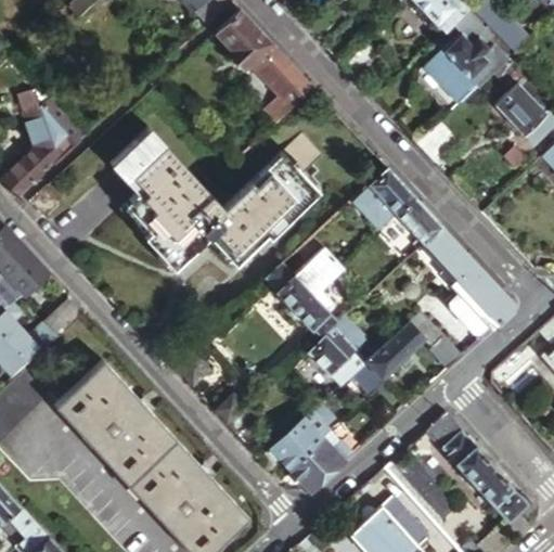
[(232,2),(229,0),(180,0),(192,12),(194,11),(207,25),(232,2)]
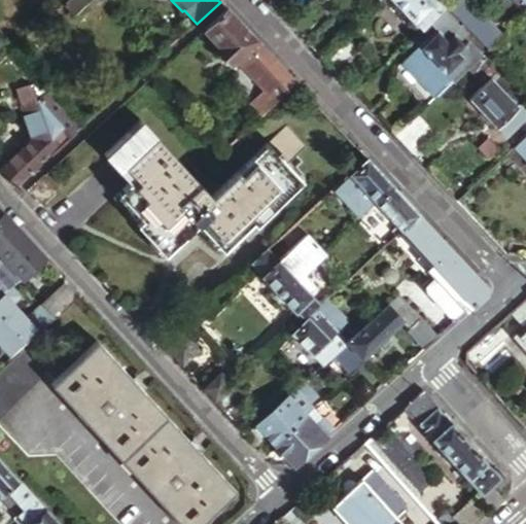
[(445,12),(449,9),(447,7),(441,1),(440,2),(433,8),(425,0),(392,0),(423,33),(445,12)]
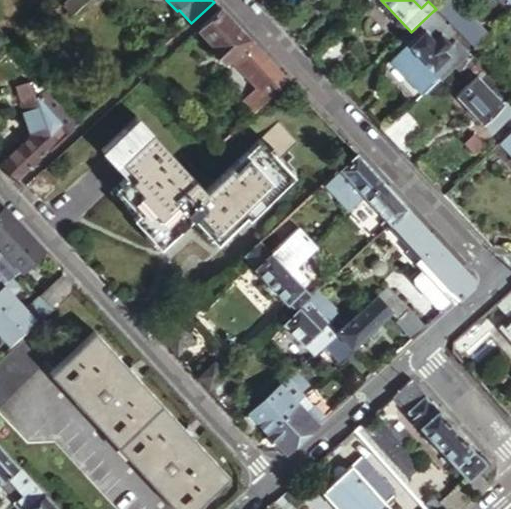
[(456,4),(452,0),(445,0),(438,8),(445,16),(456,4)]
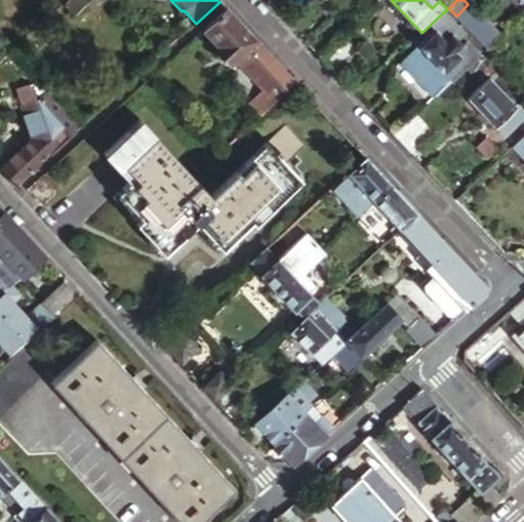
[(456,16),(487,49),(499,38),(468,4),(456,16)]
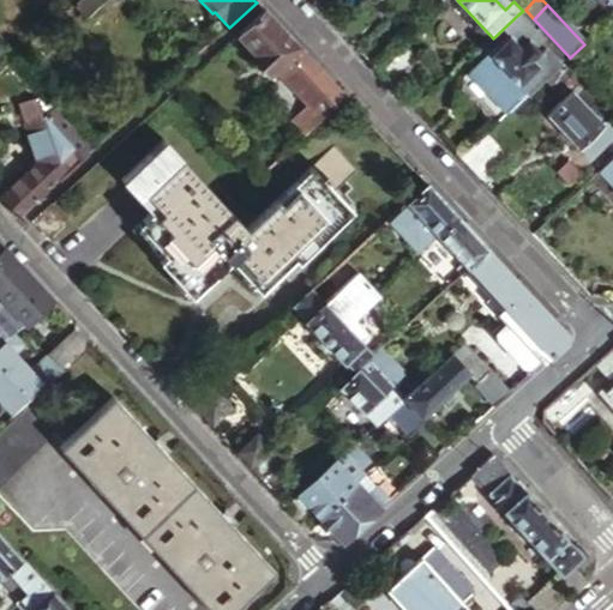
[(319,124),(347,98),(265,11),(238,36),(256,55),(254,62),(264,72),(271,73),(274,74),(275,73),(319,124)]
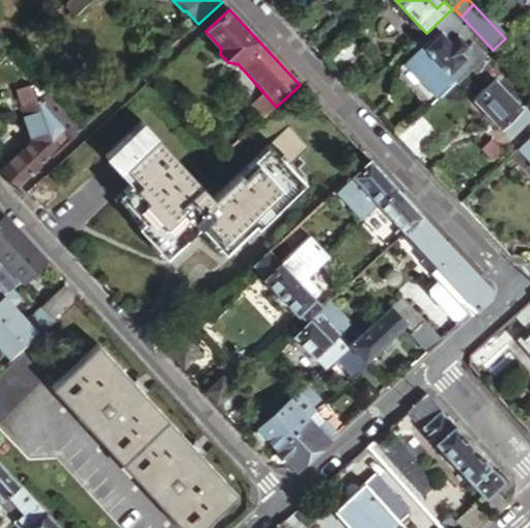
[(448,12),(426,33),(417,43),(424,49),(399,72),(431,107),(483,57),(469,43),(467,46),(464,42),(470,36),(448,12)]
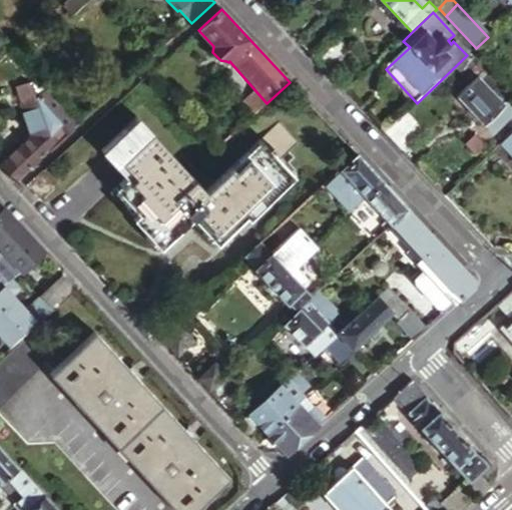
[(475,49),(482,57),(495,44),(488,37),(476,48),(475,49)]
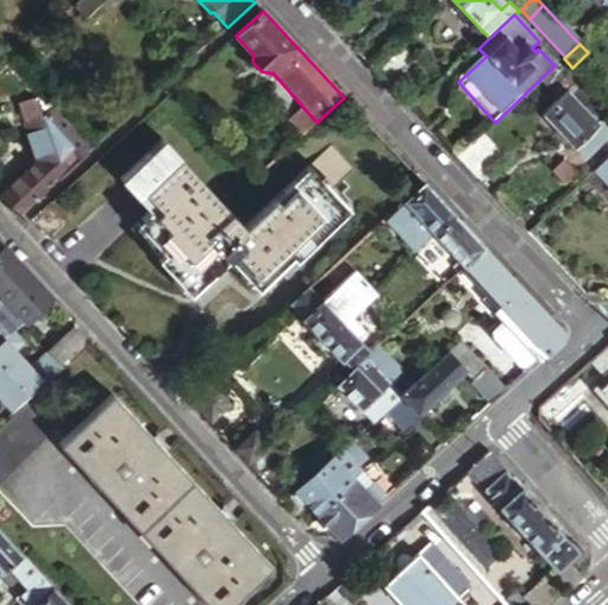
[(405,45),(377,71),(390,87),(419,60),(405,45)]
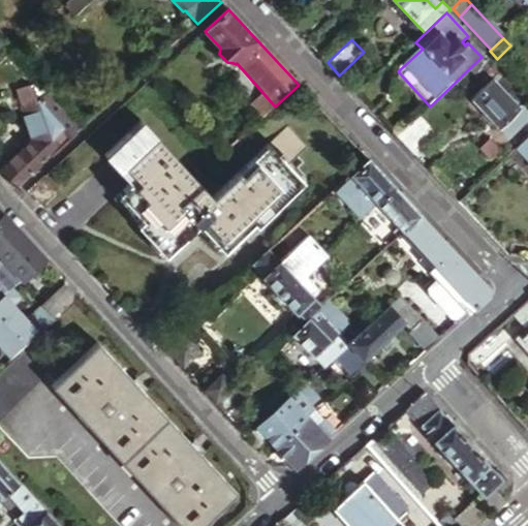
[(471,71),(486,87),(502,71),(488,56),(471,71)]
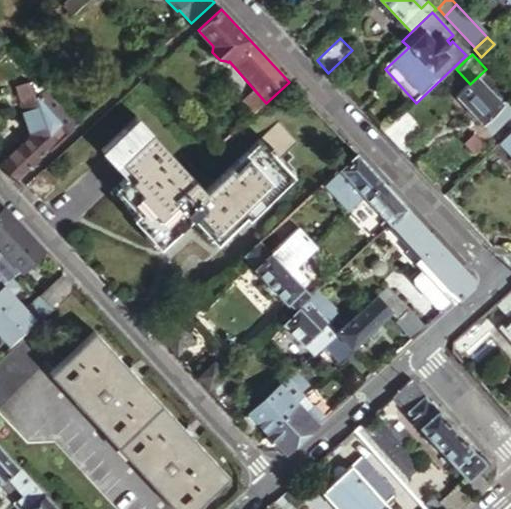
[(510,95),(486,69),(470,84),(457,97),(490,134),(510,115),(510,98),(510,95)]
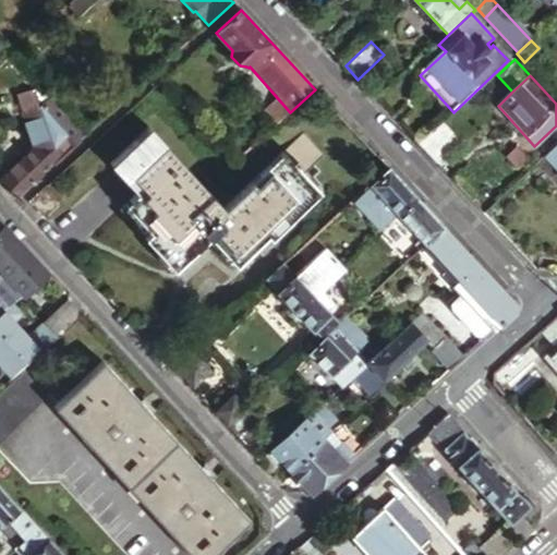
[(21,103),(24,116),(47,109),(47,107),(56,99),(52,95),(45,103),(37,95),(21,103)]
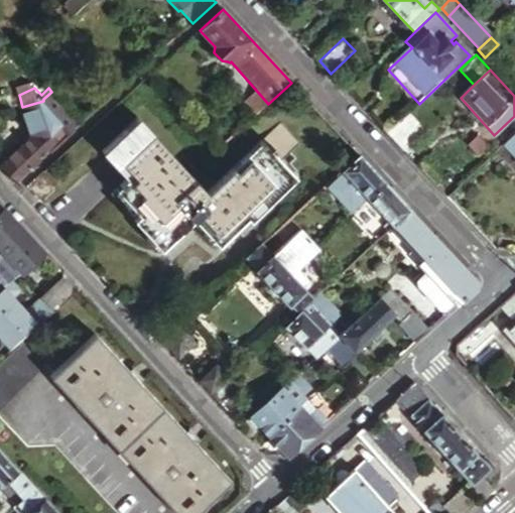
[(31,139),(0,167),(0,168),(15,185),(82,125),(77,120),(51,92),(43,99),(43,101),(22,107),(21,107),(31,139)]
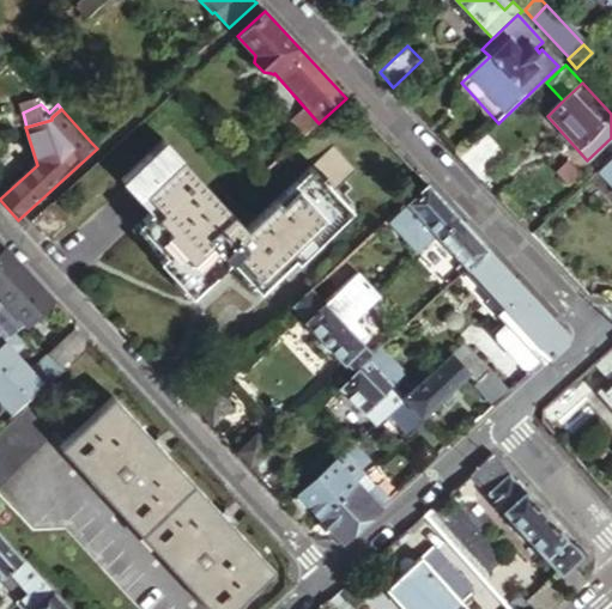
[(152,214),(133,232),(189,294),(229,260),(256,290),(291,259),(297,265),(353,214),(335,194),(359,174),(338,148),(247,229),(164,142),(122,181),(152,214)]
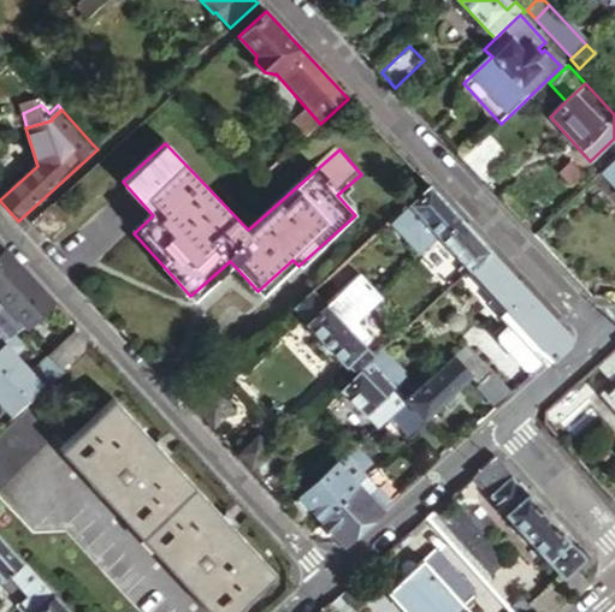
[(614,160),(602,173),(614,188),(614,160)]
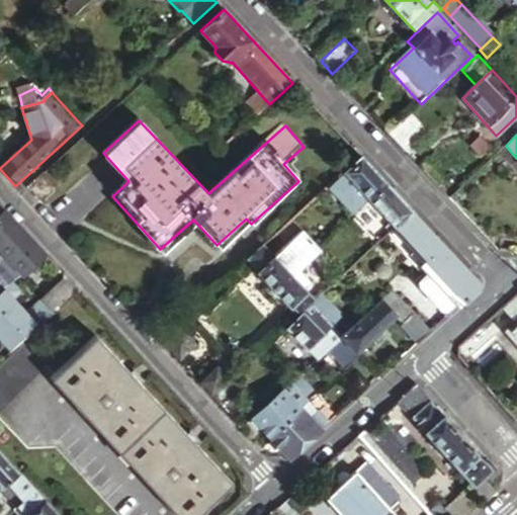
[(361,157),(329,186),(356,215),(371,200),(388,185),(361,157)]
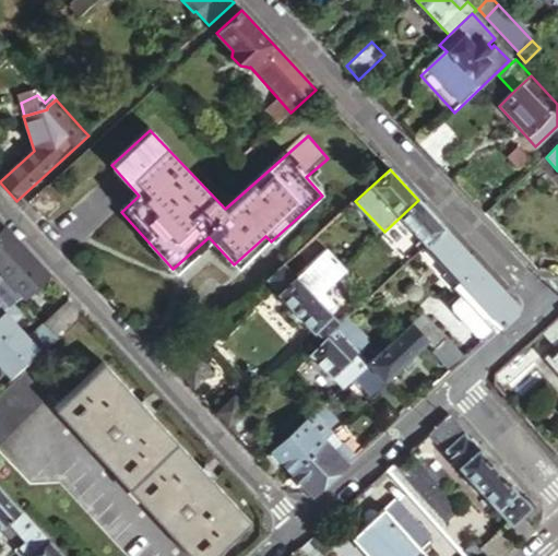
[(31,202),(46,219),(62,204),(47,188),(31,202)]
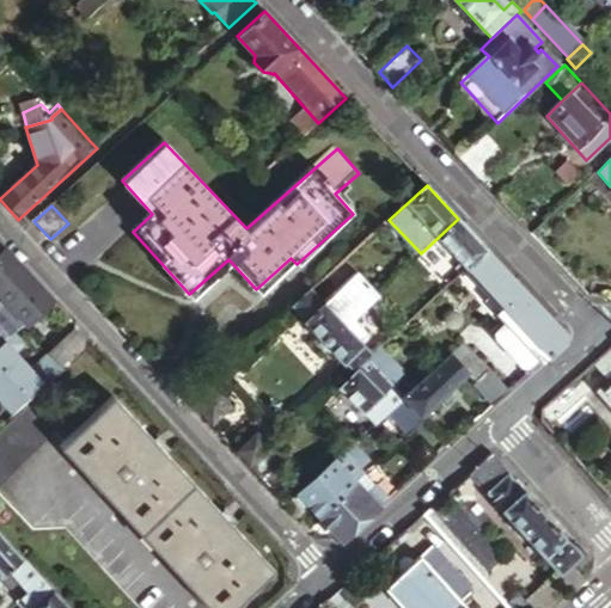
[(490,252),(458,219),(439,237),(465,264),(456,271),(452,268),(441,277),(451,288),(474,266),(490,252)]
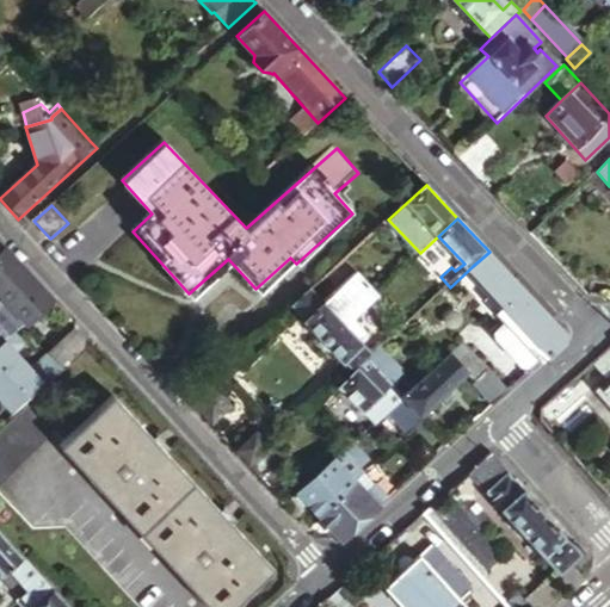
[(0,345),(12,335),(25,323),(51,299),(4,248),(0,252),(0,345)]
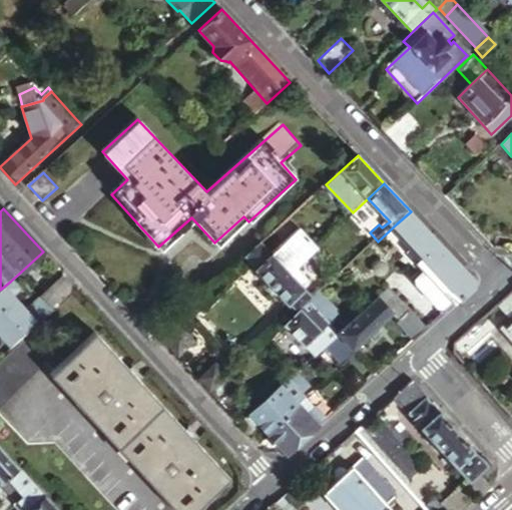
[(475,282),(411,211),(397,223),(417,246),(409,253),(418,264),(405,275),(442,314),(453,304),(455,306),(476,288),(475,282)]
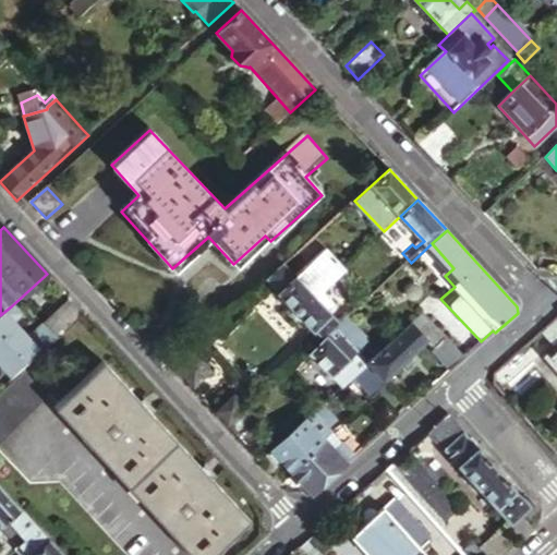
[(347,273),(342,267),(328,251),(297,279),(326,313),(334,306),(323,294),(347,273)]
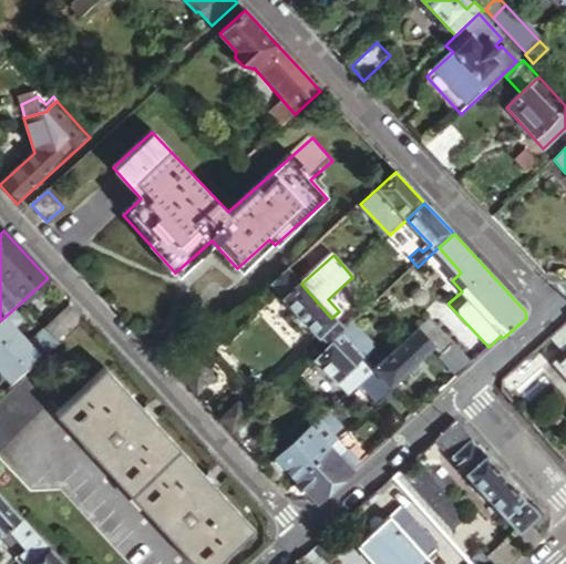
[(301,284),(288,269),(271,286),(283,298),(281,299),(315,337),(316,336),(327,348),(341,336),(345,332),(331,318),(301,284)]
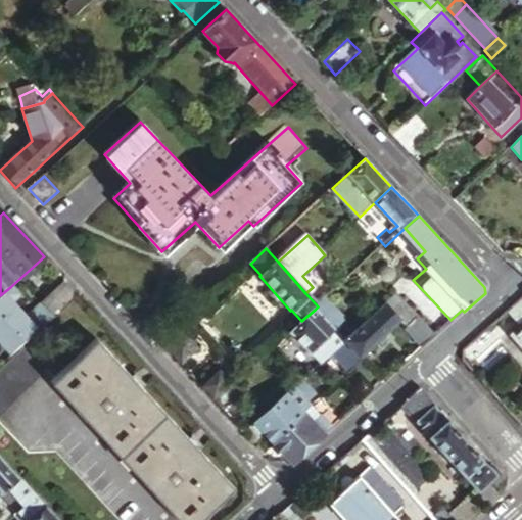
[(44,329),(78,296),(80,294),(66,280),(41,303),(48,313),(40,321),(39,324),(44,329)]
